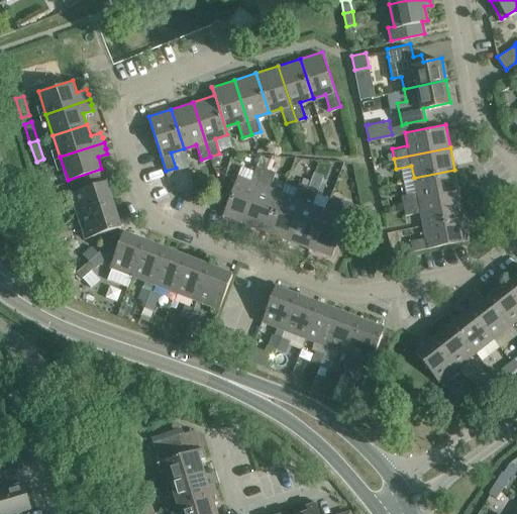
[(223,213),(244,221),(266,168),(256,165),(250,179),(237,174),(230,194),(223,213)]
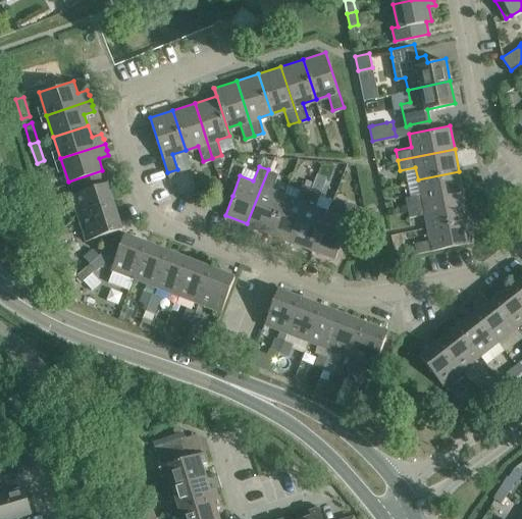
[(45,189),(52,187),(46,167),(39,169),(45,189)]
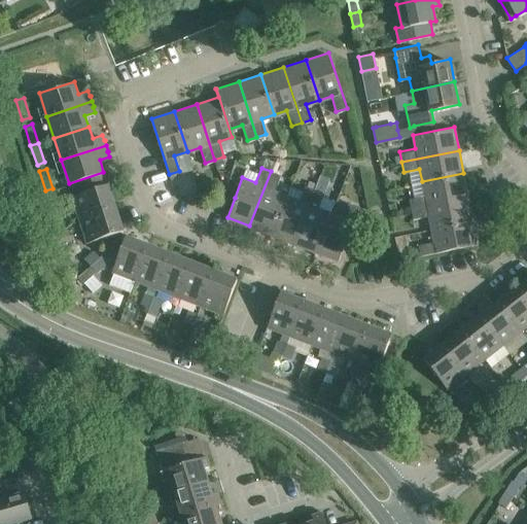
[(271,171),(249,225),(272,234),(286,195),(274,189),(280,175),(271,171)]
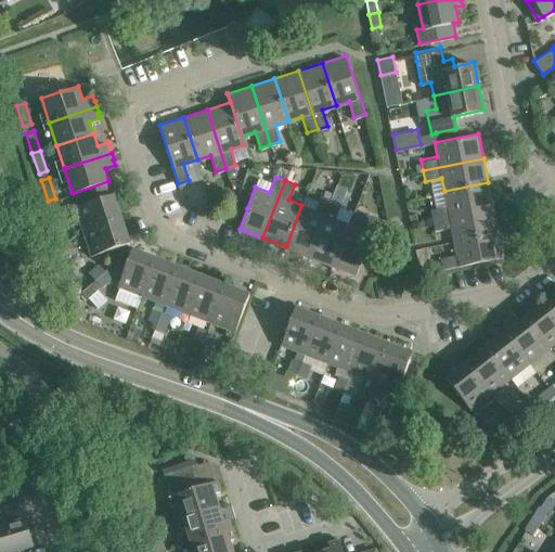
[(493,206),(488,182),(444,191),(447,205),(430,208),(433,219),(493,206)]
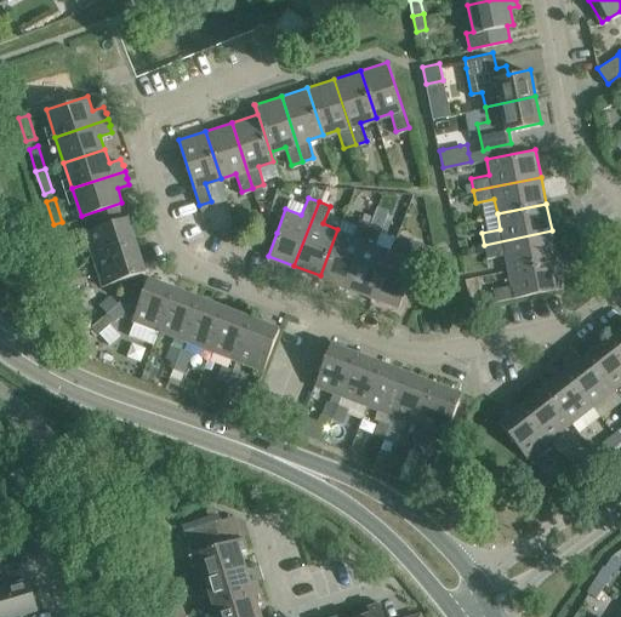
[(93,257),(136,244),(127,216),(85,230),(93,257)]
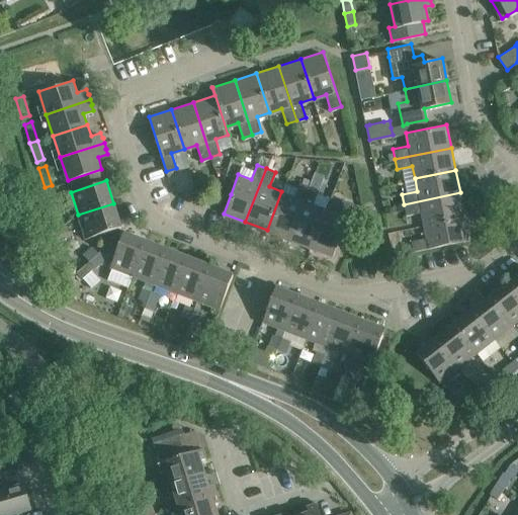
[(281,191),(267,230),(288,238),(309,185),(299,181),(293,196),(281,191)]
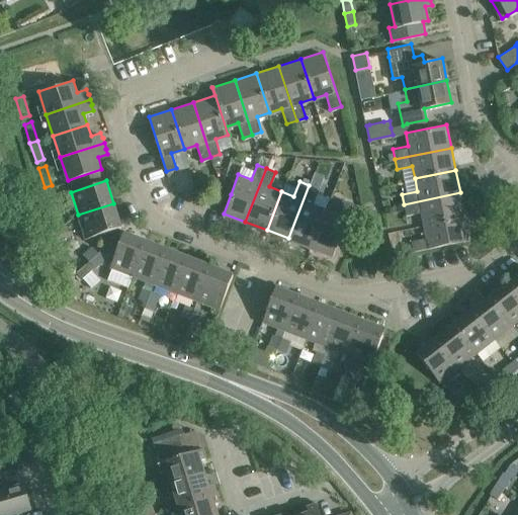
[(309,185),(288,238),(310,247),(325,208),(313,203),(318,188),(309,185)]
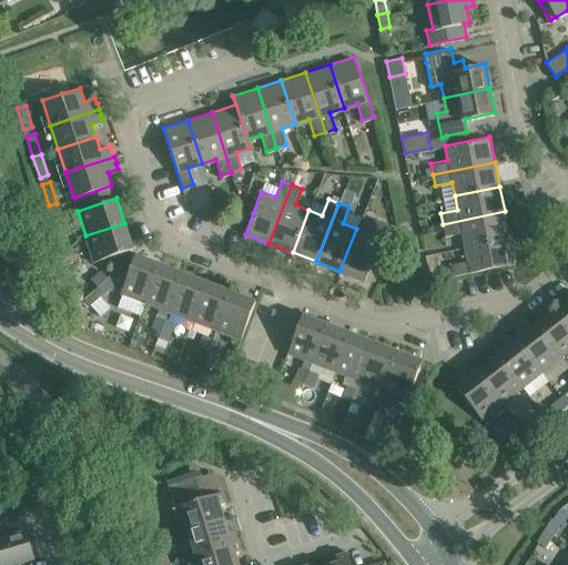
[(509,236),(505,211),(443,224),(445,234),(462,231),(465,245),(509,236)]
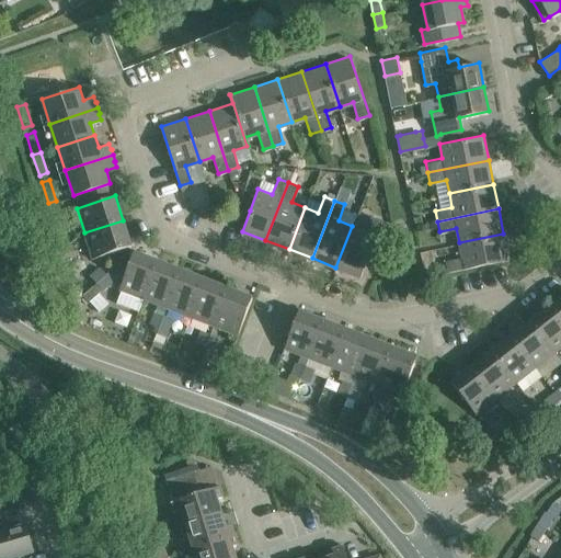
[(352,226),(335,268),(359,276),(382,218),(371,214),(365,230),(352,226)]
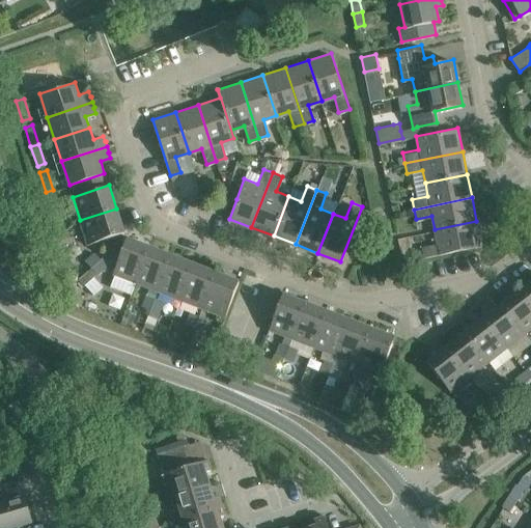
[(123,231),(116,209),(80,220),(88,243),(123,231)]
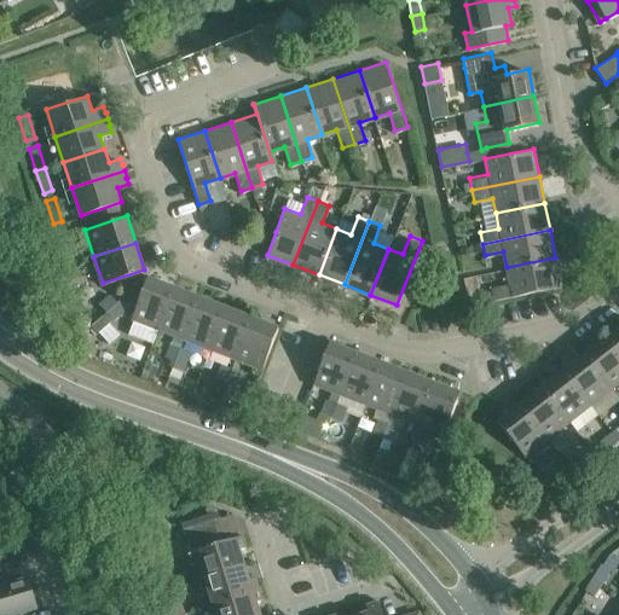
[(61,267),(71,264),(69,256),(58,260),(61,267)]
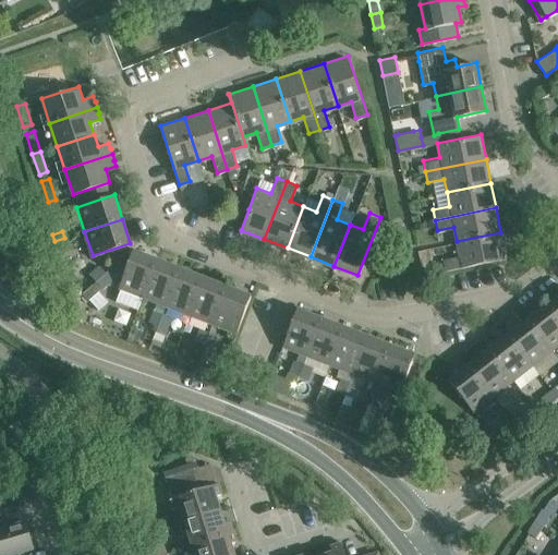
[(506,257),(500,232),(457,241),(459,255),(443,258),(445,269),(506,257)]
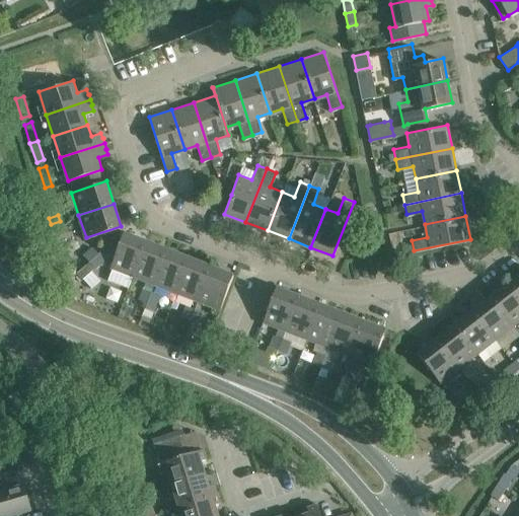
[(62,227),(60,221),(51,224),(53,229),(62,227)]
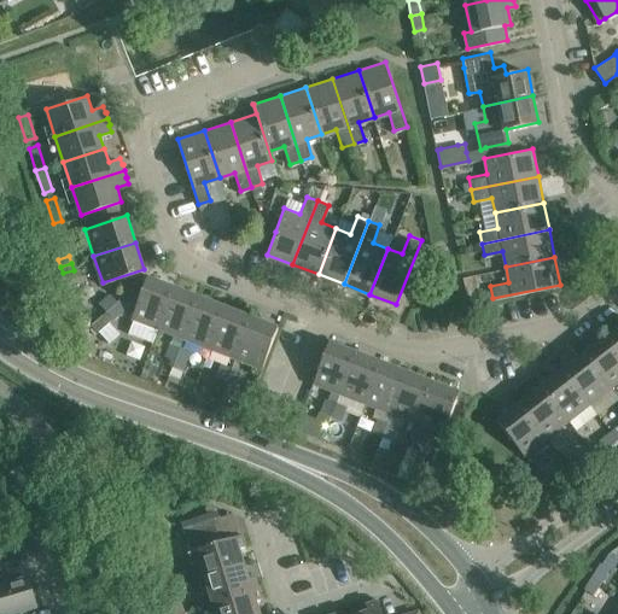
[(158,327),(174,286),(147,275),(132,316),(158,327)]
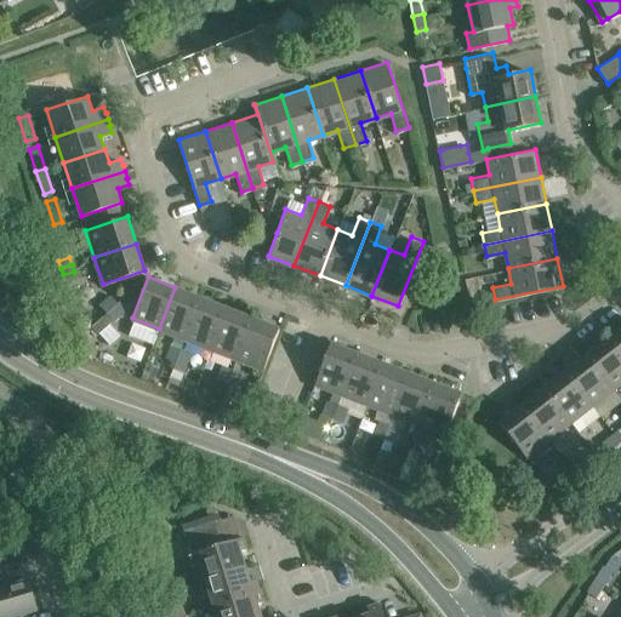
[(159,329),(184,338),(200,297),(175,287),(159,329)]
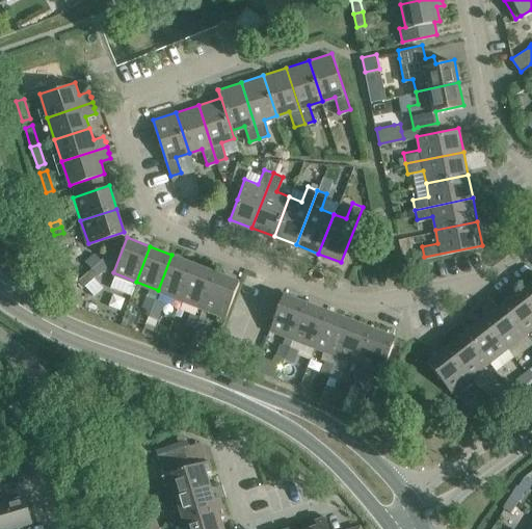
[(90,266),(101,258),(95,252),(85,259),(90,266)]
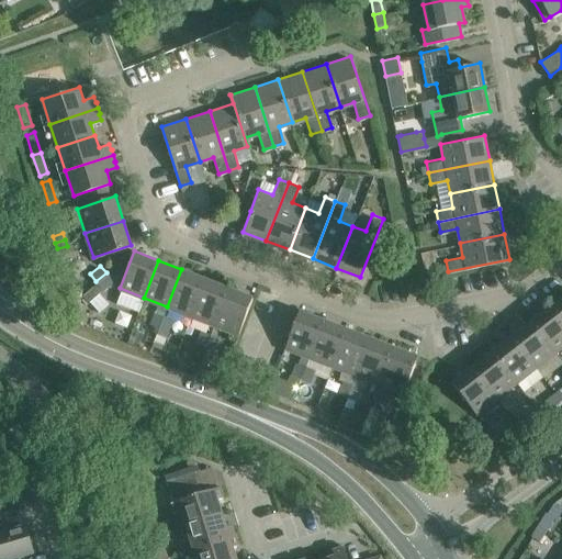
[(167,306),(190,315),(204,278),(181,269),(167,306)]
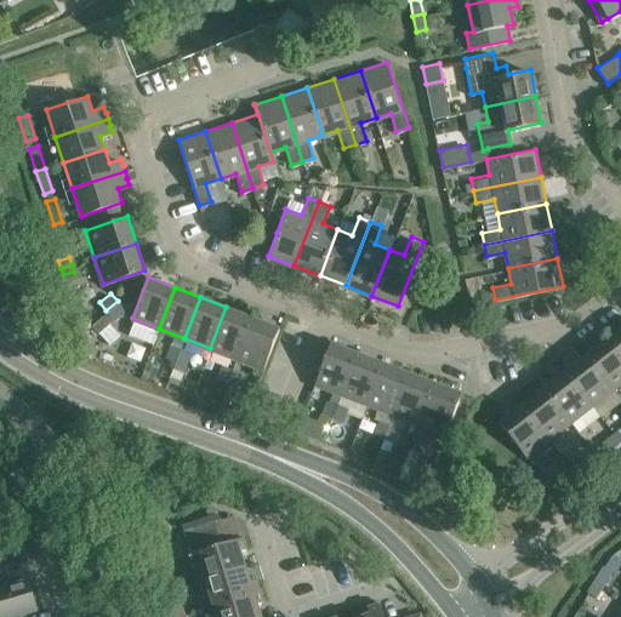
[(125,309),(118,301),(106,310),(113,319),(125,309)]
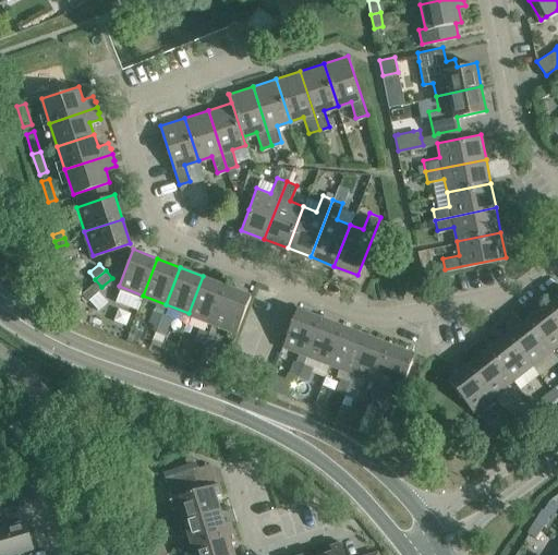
[(189,313),(213,322),(227,285),(203,276),(189,313)]
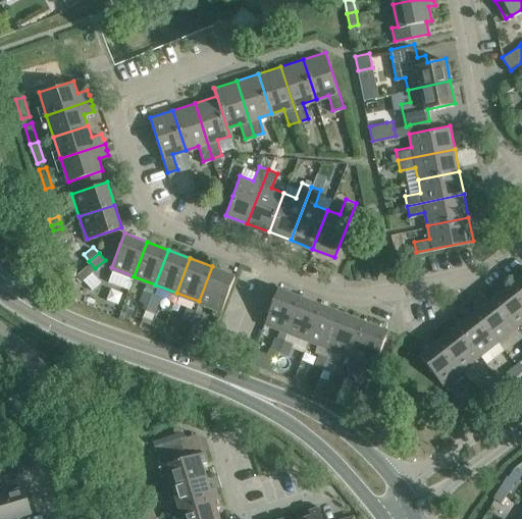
[(235,275),(212,266),(199,301),(221,310),(235,275)]
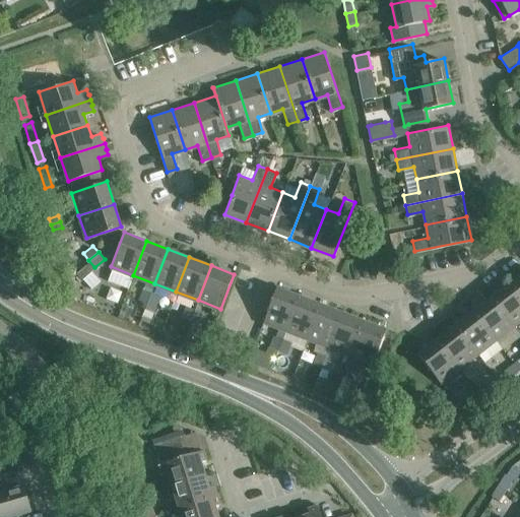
[(519,272),(509,280),(519,294),(519,272)]
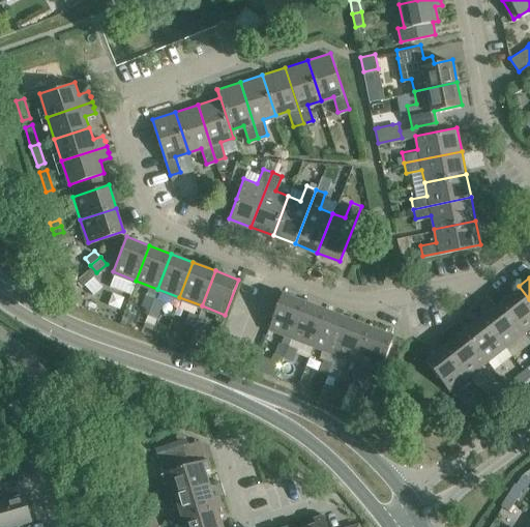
[(524,330),(529,325),(529,299),(519,286),(501,300),(524,330)]
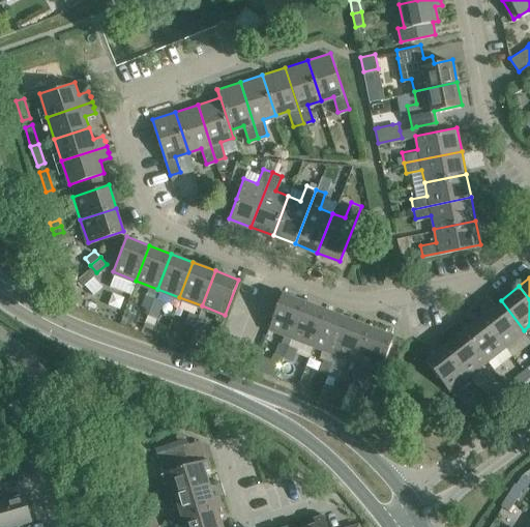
[(282,292),(268,327),(265,337),(278,343),(282,332),(292,337),(305,301),(282,292)]
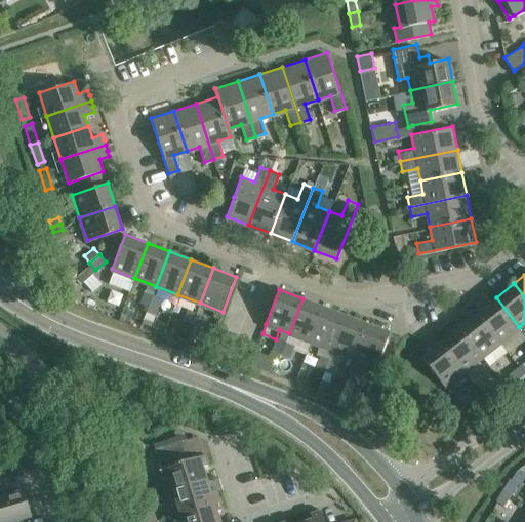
[(139,303),(149,306),(153,294),(144,290),(139,303)]
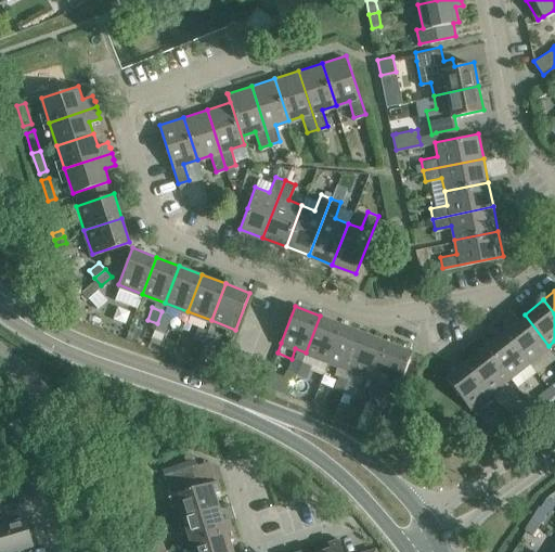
[(162,311),(157,323),(166,326),(170,315),(162,311)]
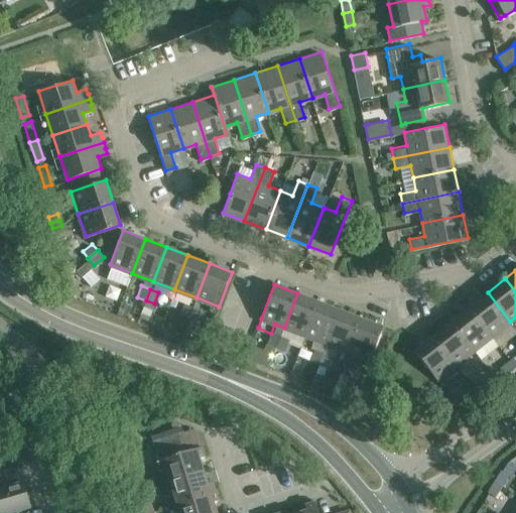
[(488,292),(470,307),(492,336),(510,322),(488,292)]
